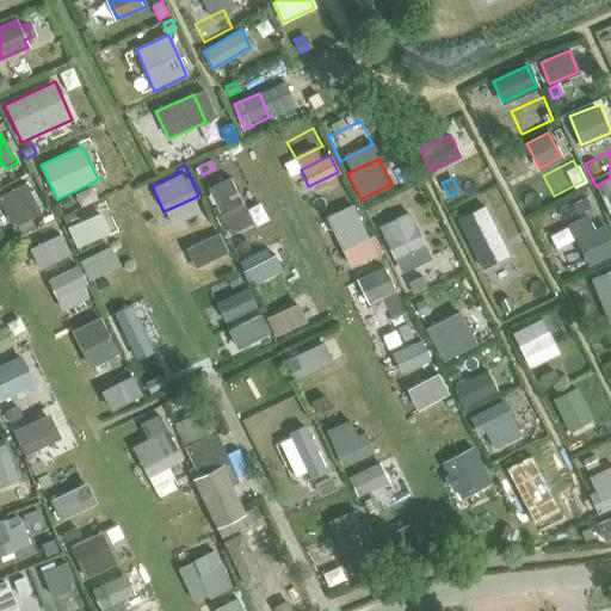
[(325,213),(351,199),(343,181),(316,195),(325,213)]
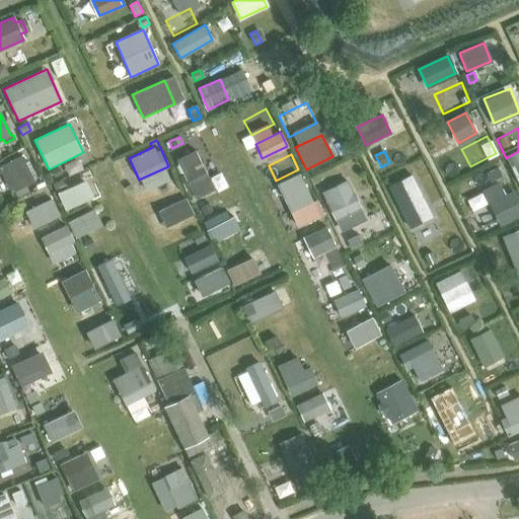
[(0,165),(12,192),(34,181),(21,155),(0,165)]
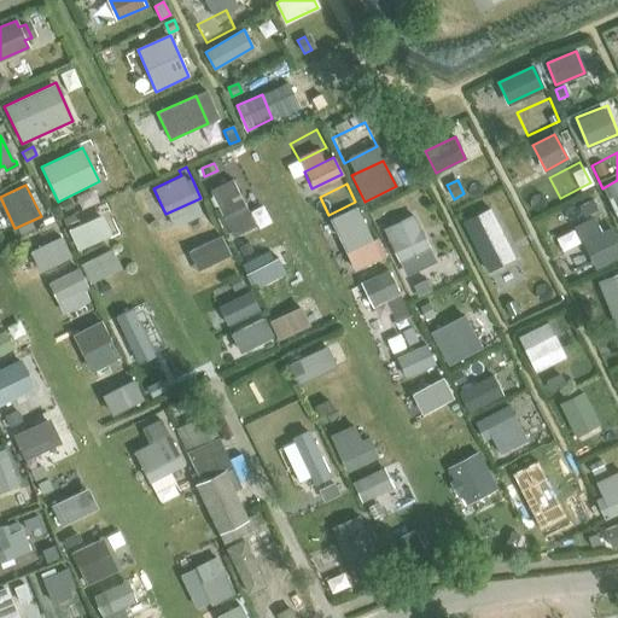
[(226,225),(233,237),(255,226),(240,197),(214,210),(222,226),(226,225)]
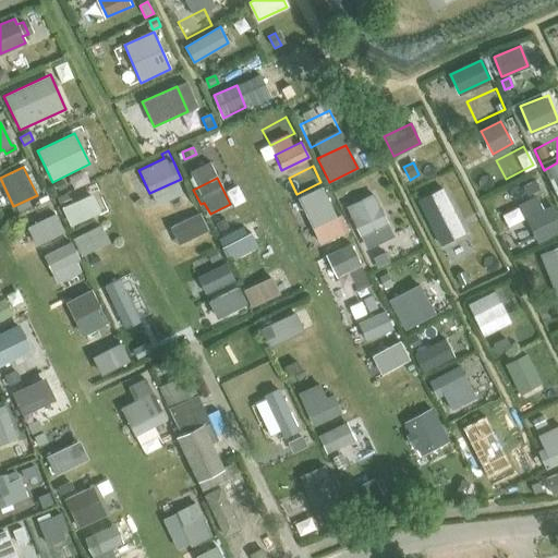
[(63,179),(55,183),(59,191),(67,187),(63,179)]
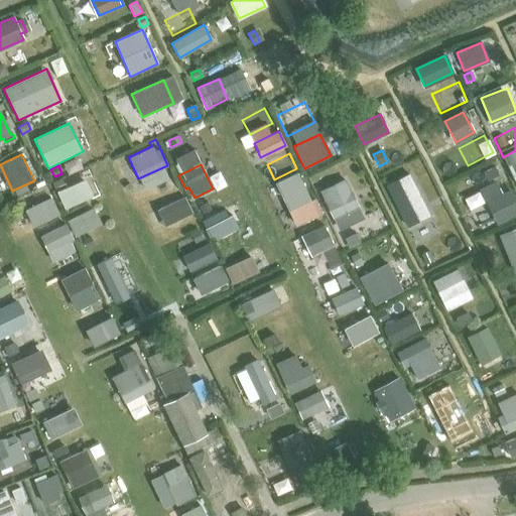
[(494,166),(484,171),(489,180),(499,175),(494,166)]
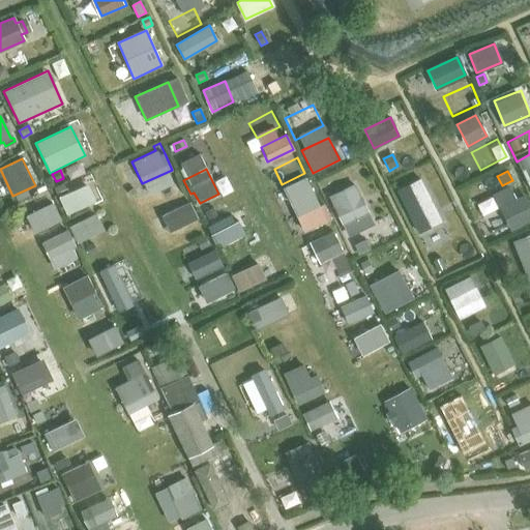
[(186,194),(179,179),(152,192),(159,206),(186,194)]
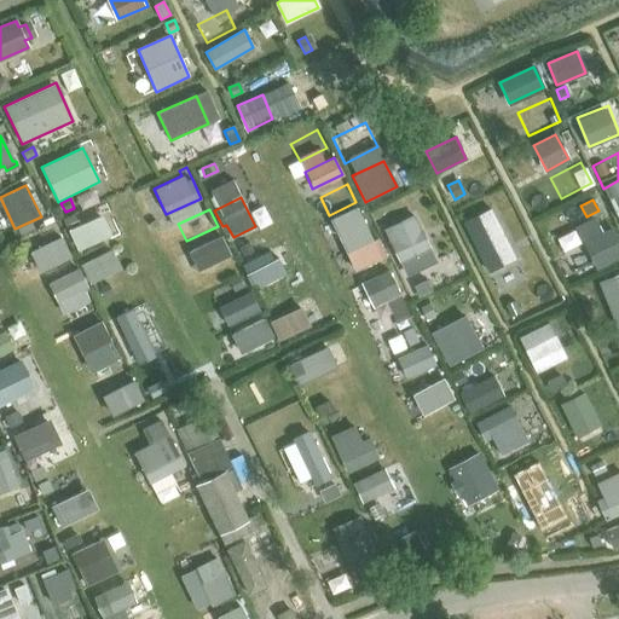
[(343,242),(370,229),(362,210),(335,224),(343,242)]
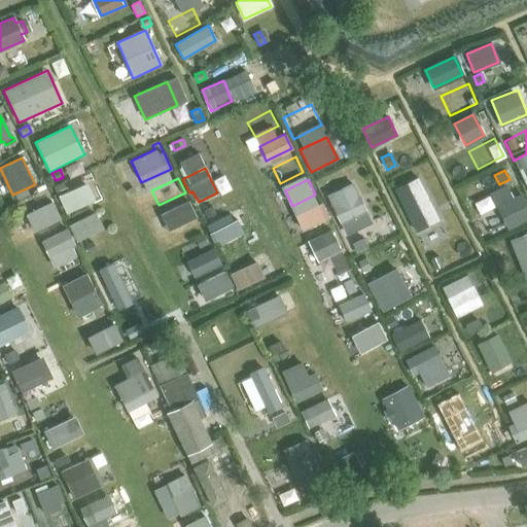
[(63,182),(54,186),(57,194),(66,189),(63,182)]
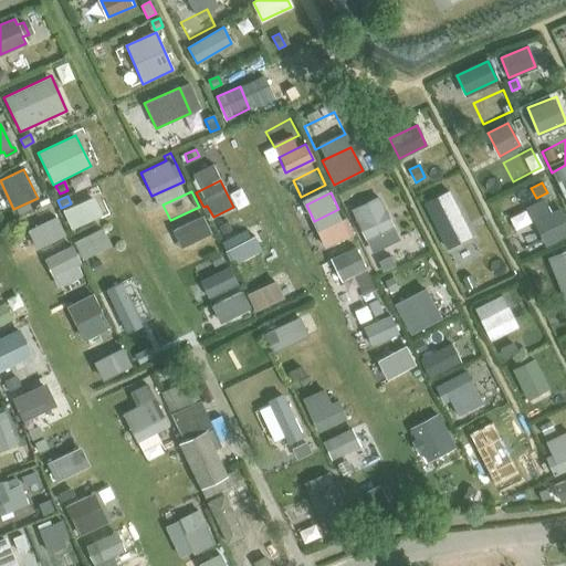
[(365,240),(391,227),(377,197),(355,208),(360,220),(356,222),(365,240)]
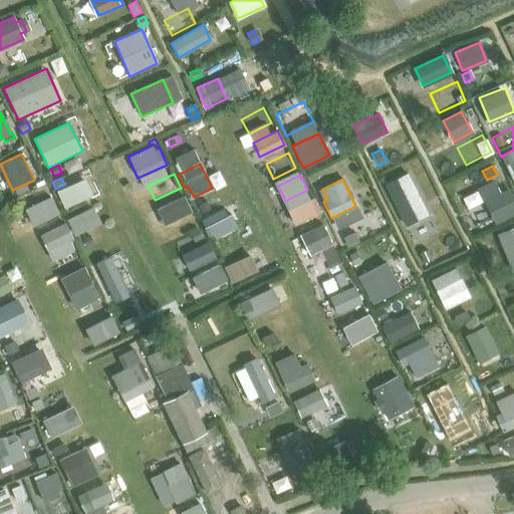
[(79,181),(65,188),(55,192),(62,208),(86,197),(79,181)]
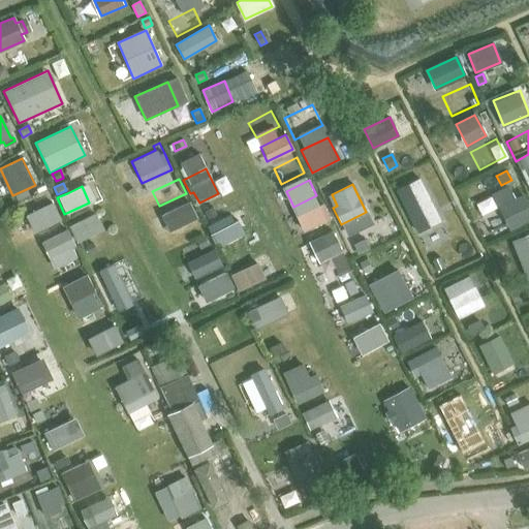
[(428,194),(401,207),(409,223),(436,211),(428,194)]
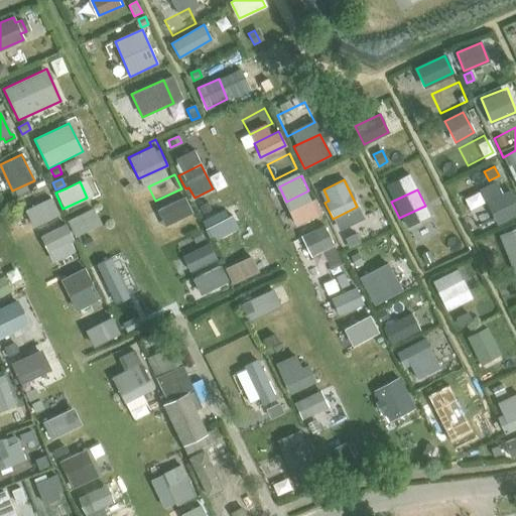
[(515,202),(510,189),(487,202),(498,222),(515,212),(515,202)]
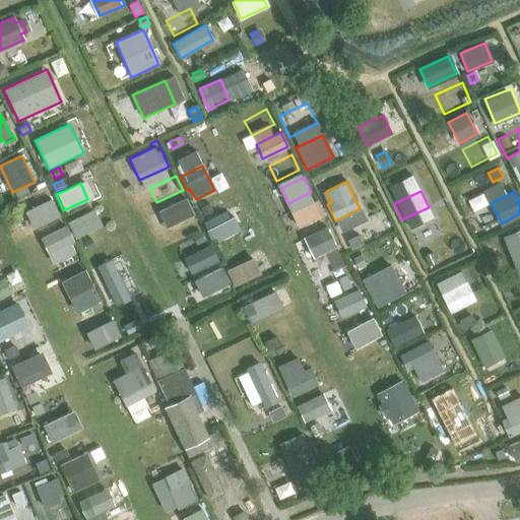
[(59,215),(52,199),(28,210),(36,226),(59,215)]
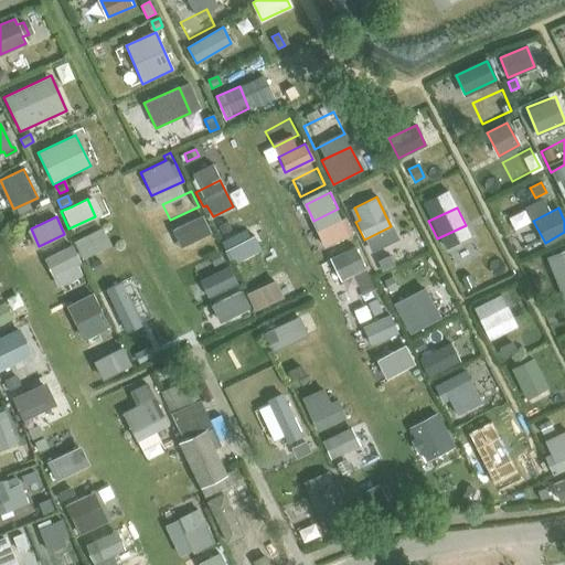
[(210,233),(202,216),(176,227),(183,245),(210,233)]
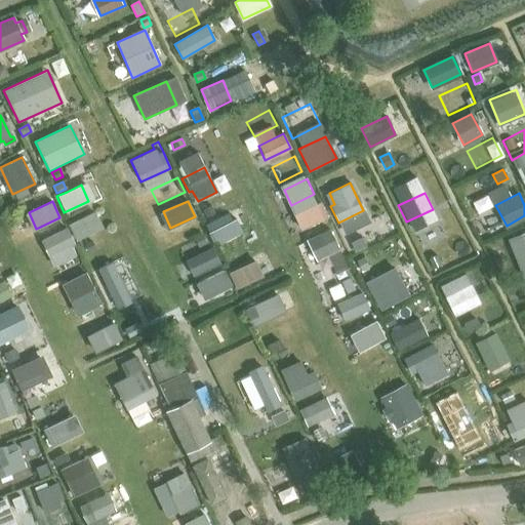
[(303,230),(327,217),(320,202),(295,213),(303,230)]
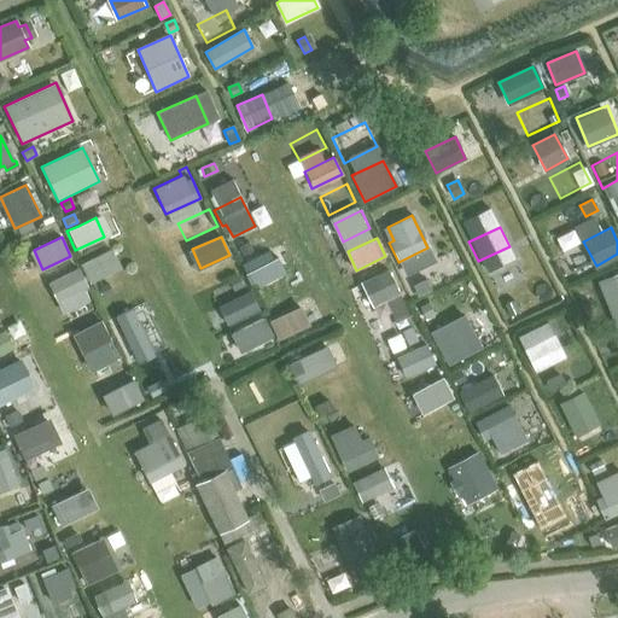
[(248,243),(239,248),(244,256),(254,251),(248,243)]
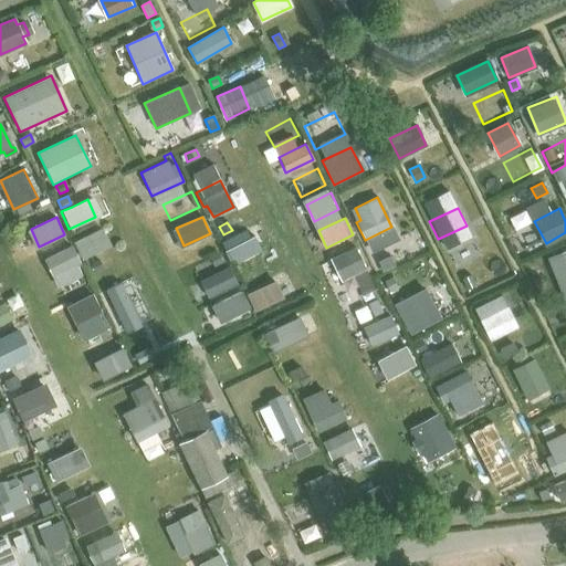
[(109,245),(101,229),(75,241),(84,258),(109,245)]
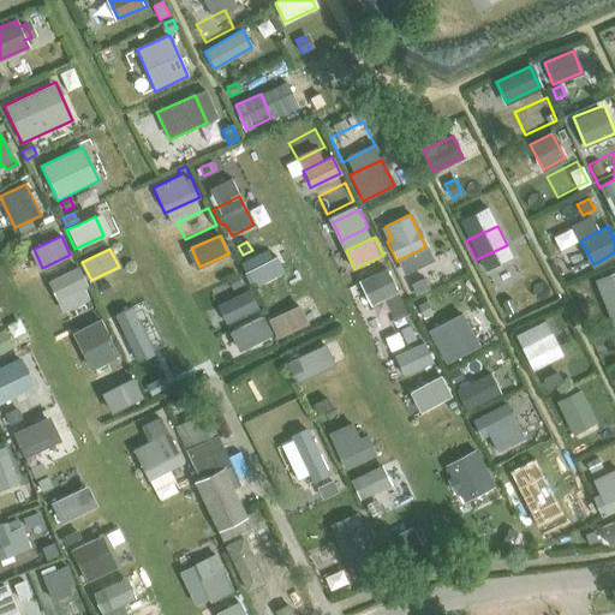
[(243,263),(251,279),(276,268),(267,250),(243,263)]
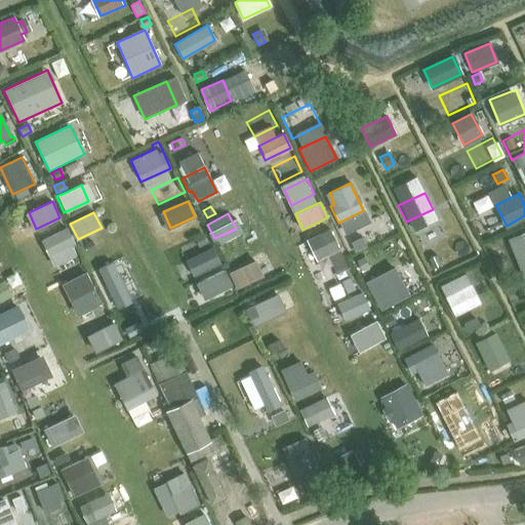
[(437,218),(409,231),(416,246),(444,234),(437,218)]
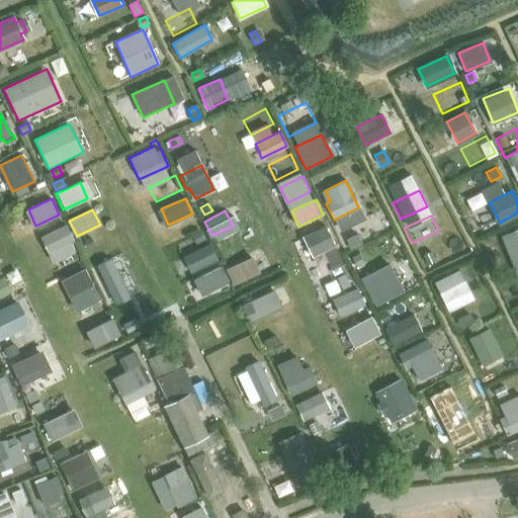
[(72,237),(64,222),(39,234),(48,249),(72,237)]
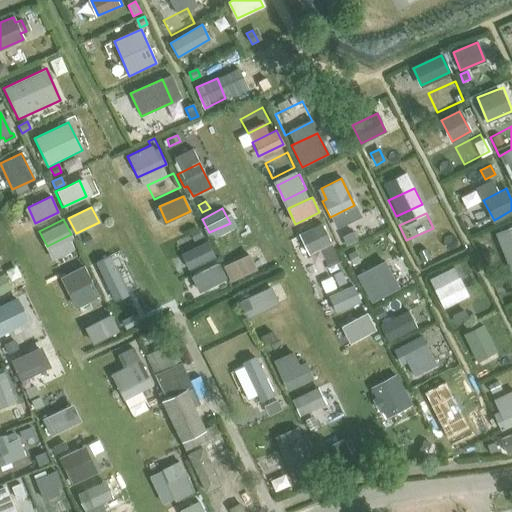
[(309,252),(330,242),(321,224),(300,234),(309,252)]
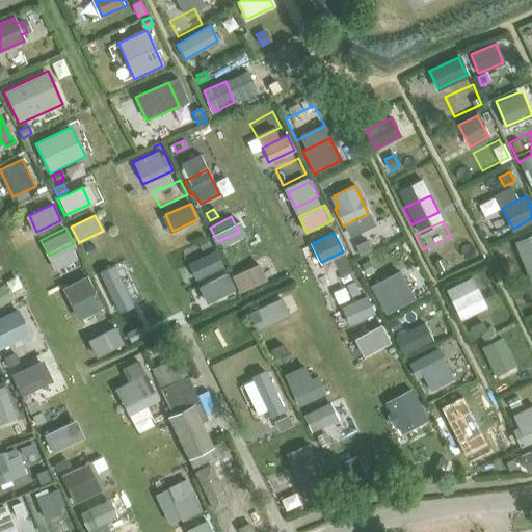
[(206,238),(198,242),(203,250),(210,246),(206,238)]
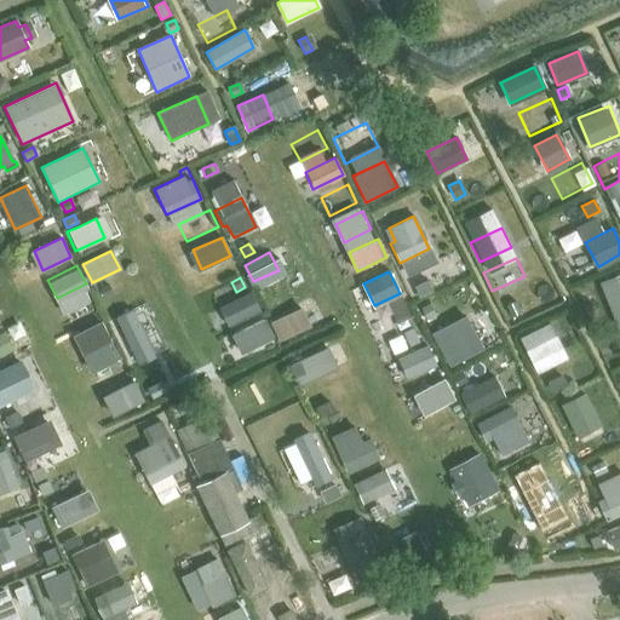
[(428,281),(414,287),(420,298),(432,291),(428,281)]
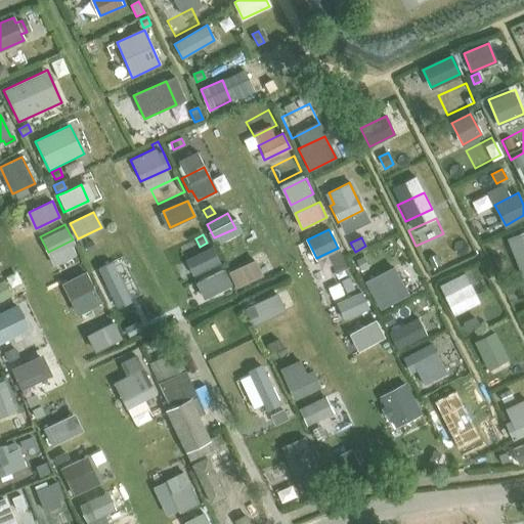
[(523,238),(515,244),(523,262),(523,238)]
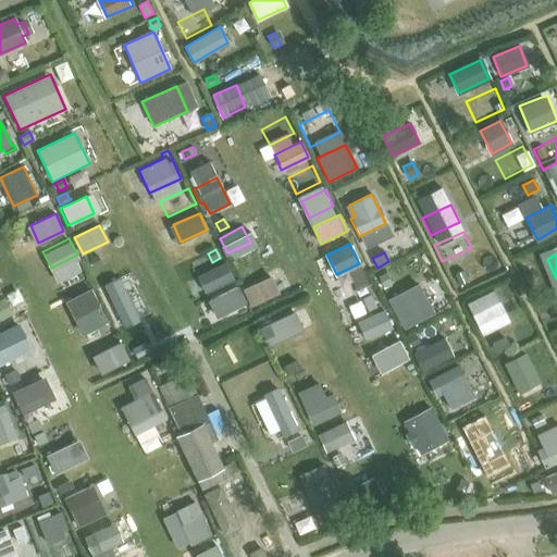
[(97,256),(89,260),(94,268),(101,263),(97,256)]
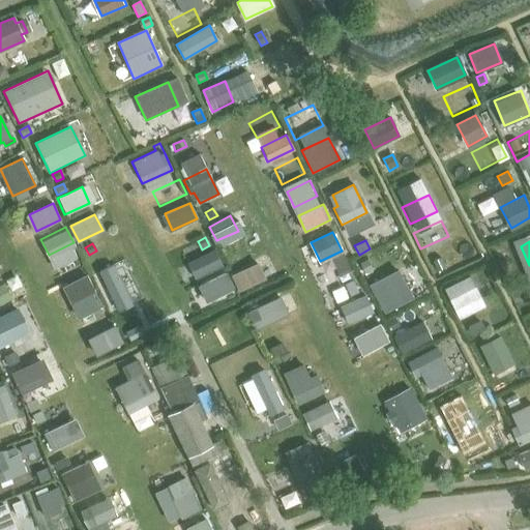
[(77,249),(53,263),(60,278),(85,265),(77,249)]
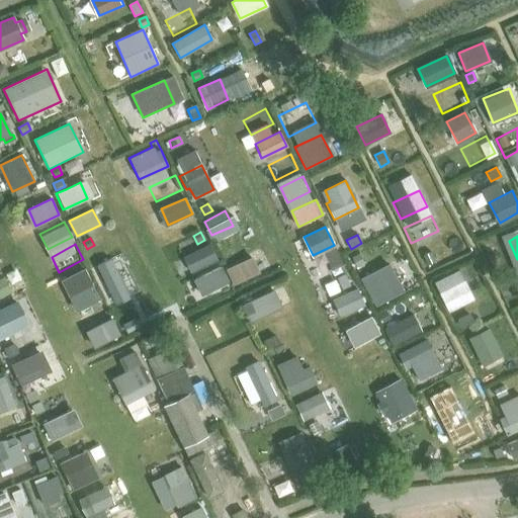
[(217,259),(209,244),(184,257),(191,271),(217,259)]
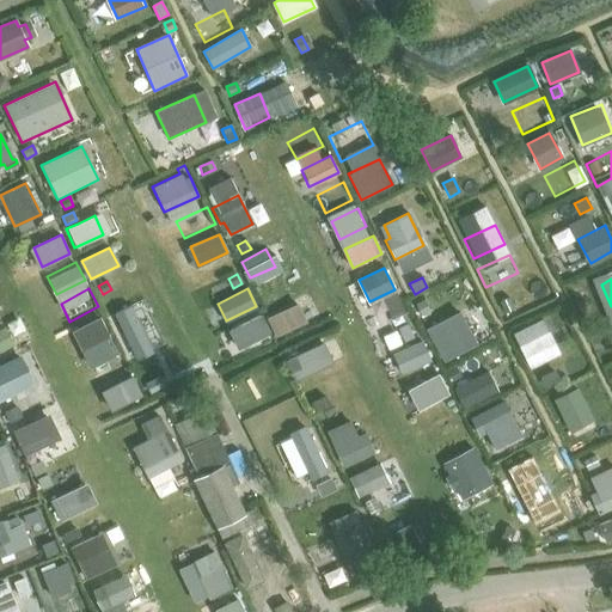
[(145,314),(135,295),(105,308),(115,328),(145,314)]
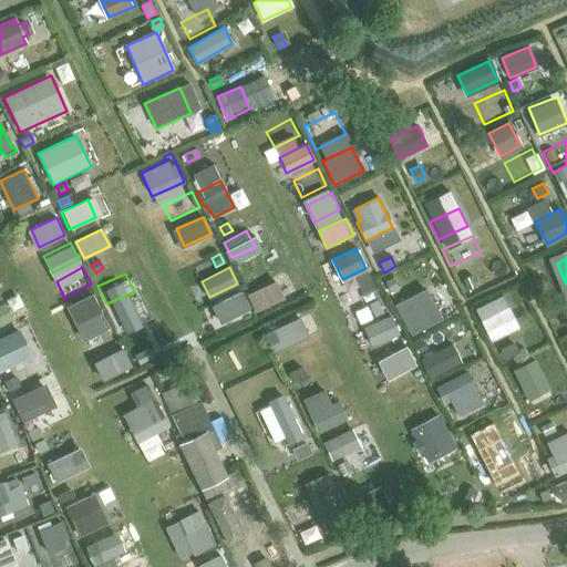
[(471,276),(463,279),(468,290),(476,286),(471,276)]
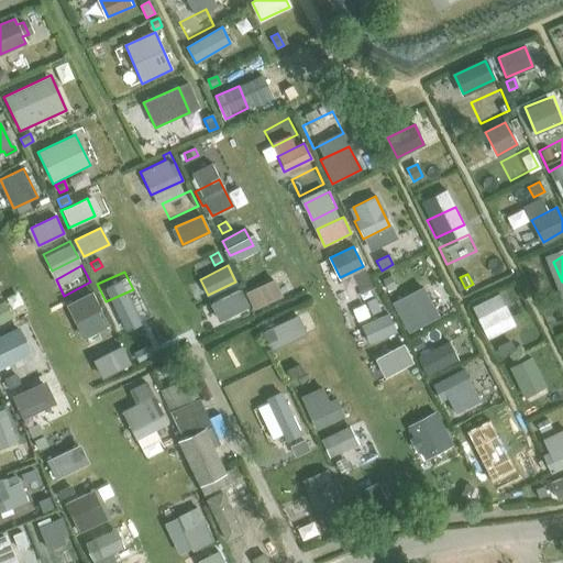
[(390,276),(383,280),(388,291),(396,287),(390,276)]
